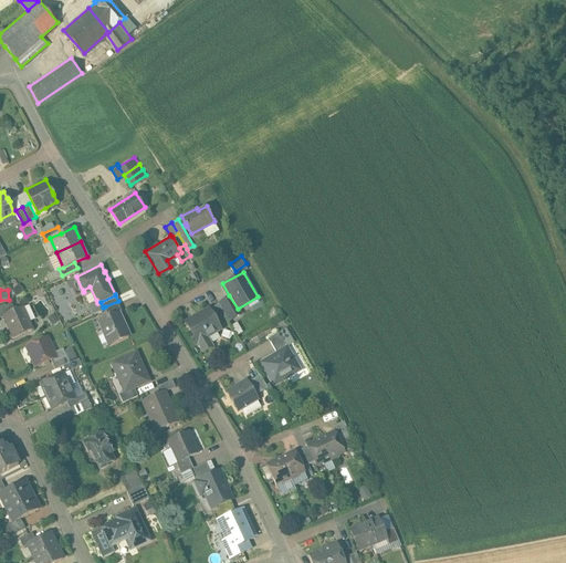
[(238,309),(229,295),(220,301),(230,318),(240,312),(238,309)]
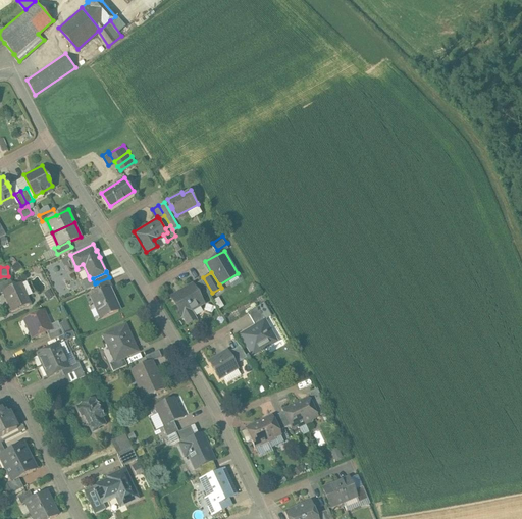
[(89,276),(80,279),(84,289),(95,283),(93,278),(90,279),(89,276)]
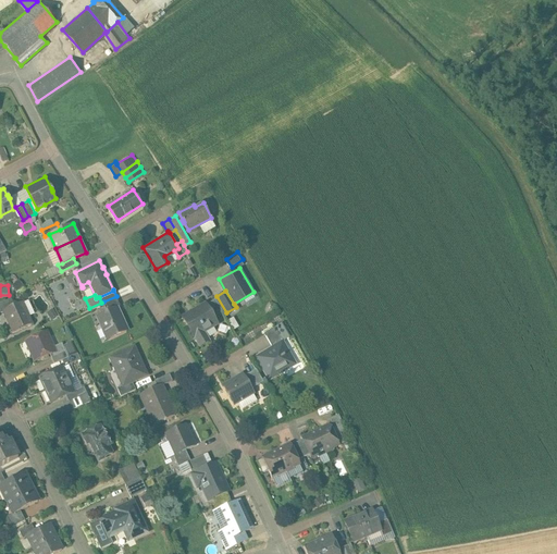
[(11,296),(0,300),(0,310),(3,309),(14,304),(11,296)]
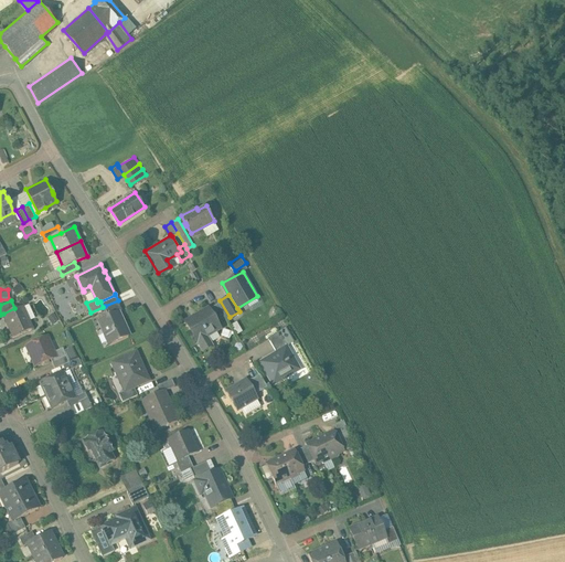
[(118,300),(105,306),(108,314),(117,309),(117,310),(121,308),(118,300)]
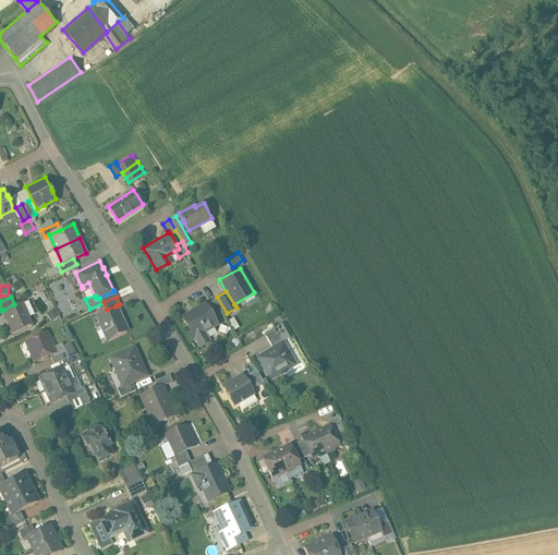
[(215,298),(206,303),(213,315),(222,310),(215,298)]
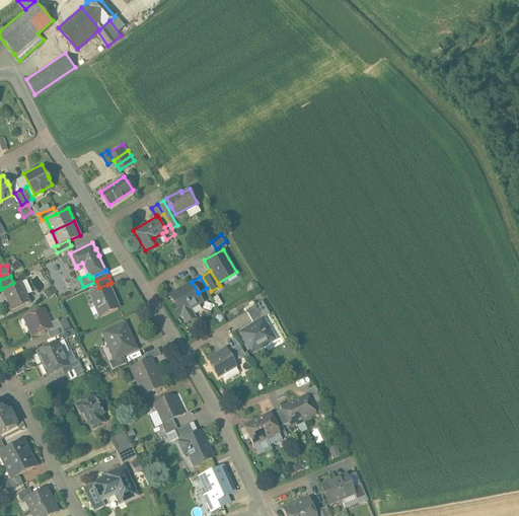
[(13,283),(3,288),(12,307),(29,299),(20,280),(13,283)]
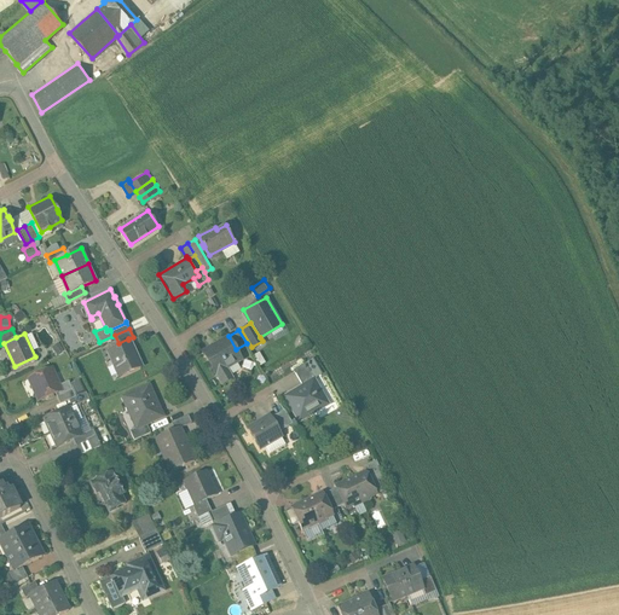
[(227,335),(202,349),(223,383),(232,377),(226,366),(241,358),(236,349),(229,336),(227,335)]
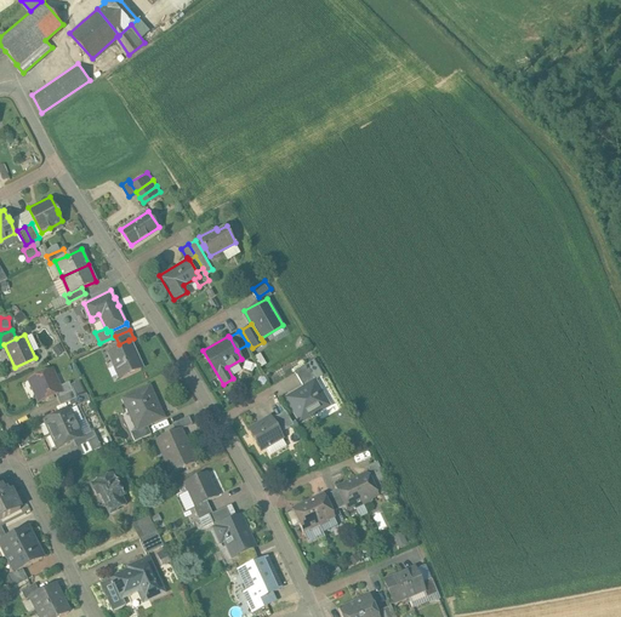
[(119,344),(109,349),(121,376),(141,367),(129,341),(129,340),(119,344)]
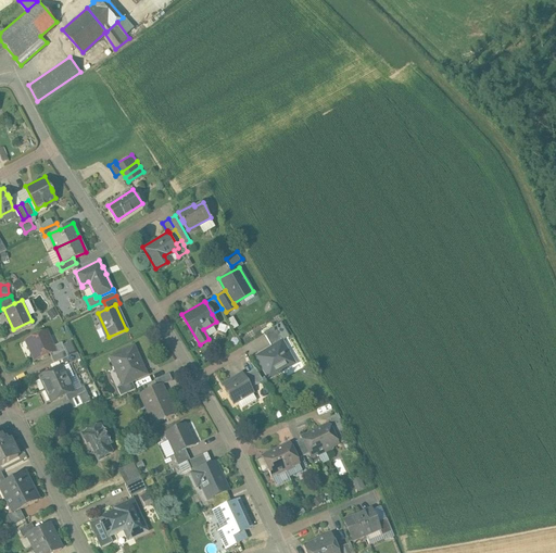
[(289,334),(281,319),(276,323),(283,337),(289,334)]
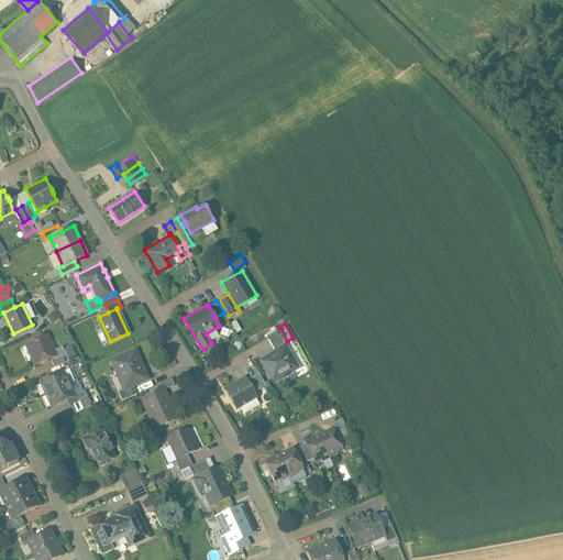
[(279,327),(267,335),(275,348),(285,342),(287,341),(279,327)]
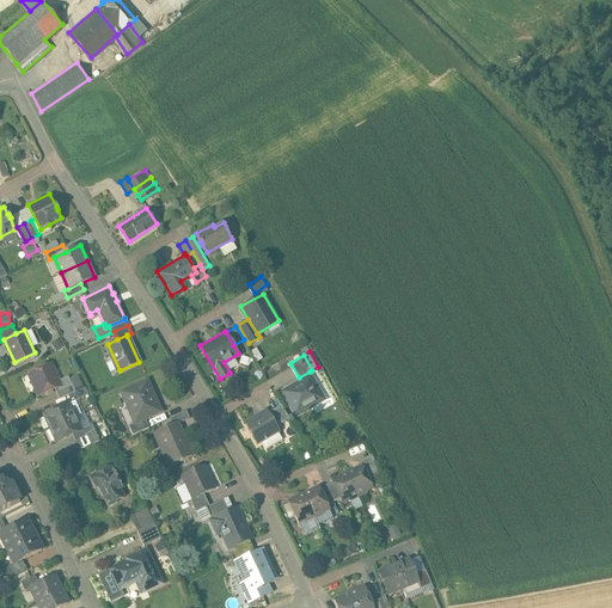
[(49,362),(29,372),(40,393),(55,387),(60,385),(57,379),(49,362)]
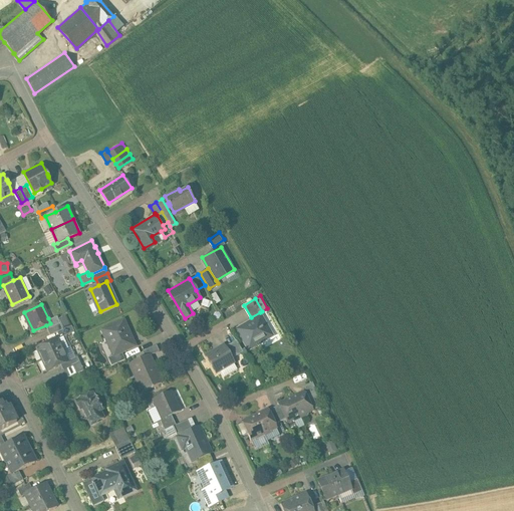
[(251,317),(236,327),(248,347),(272,333),(260,312),(251,317)]
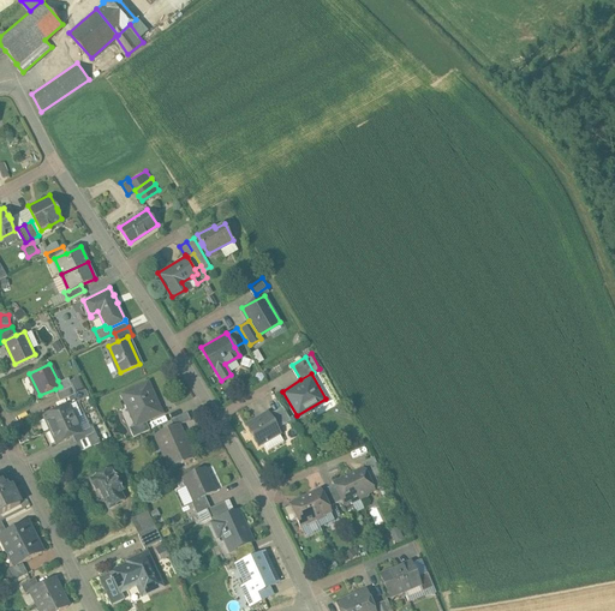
[(67,376),(58,381),(60,387),(55,389),(60,399),(69,395),(75,391),(67,376)]
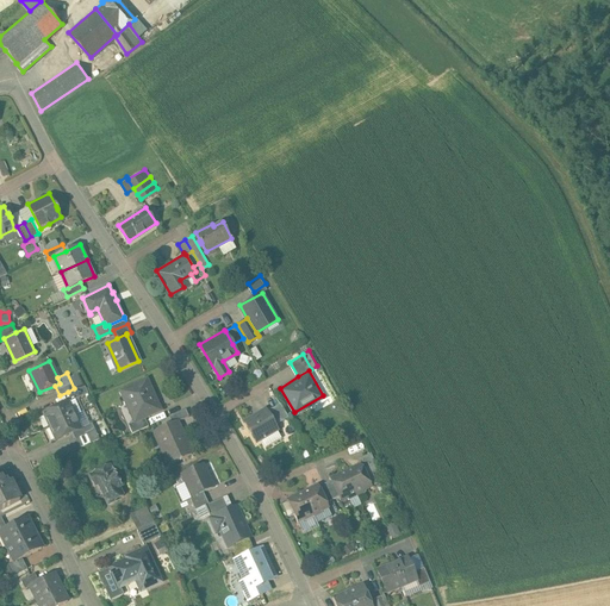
[(147,376),(120,389),(135,419),(138,418),(145,416),(161,407),(147,376)]
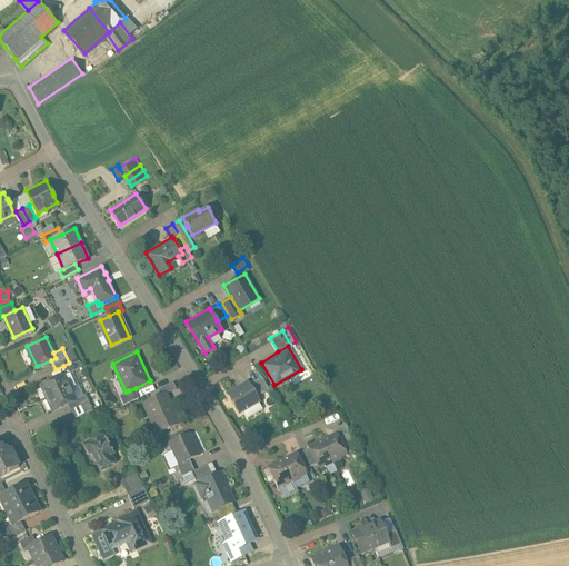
[(69,363),(63,366),(66,373),(82,365),(79,358),(69,363)]
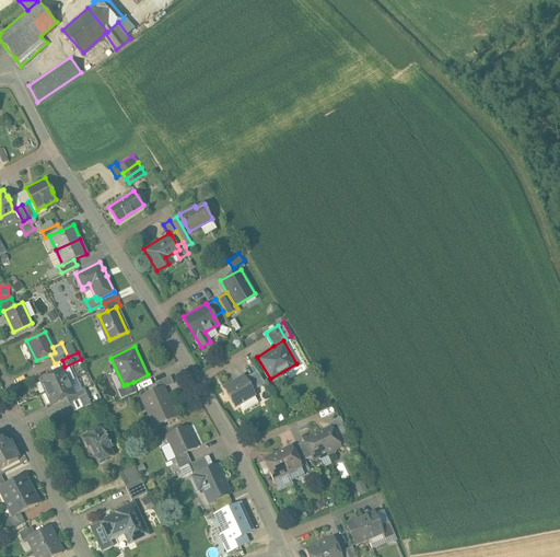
[(62,367),(39,378),(45,390),(68,380),(62,367)]
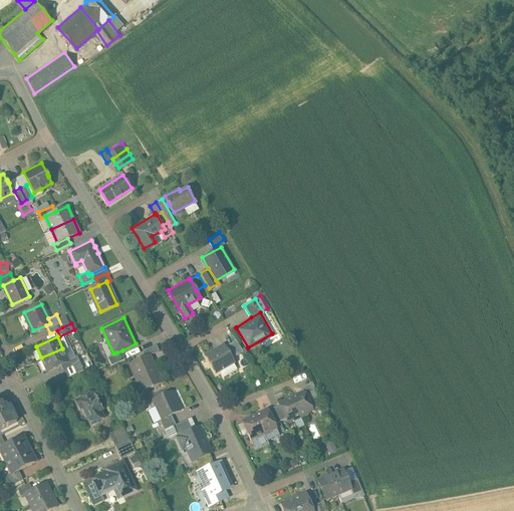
[(243,350),(236,338),(230,341),(233,346),(237,353),(243,350)]
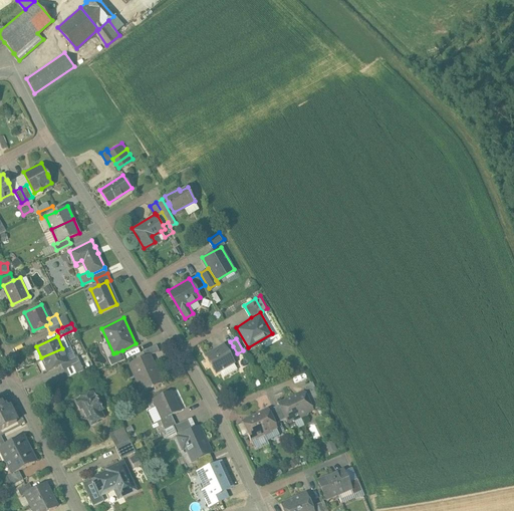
[(157,343),(144,349),(146,355),(150,353),(160,349),(157,343)]
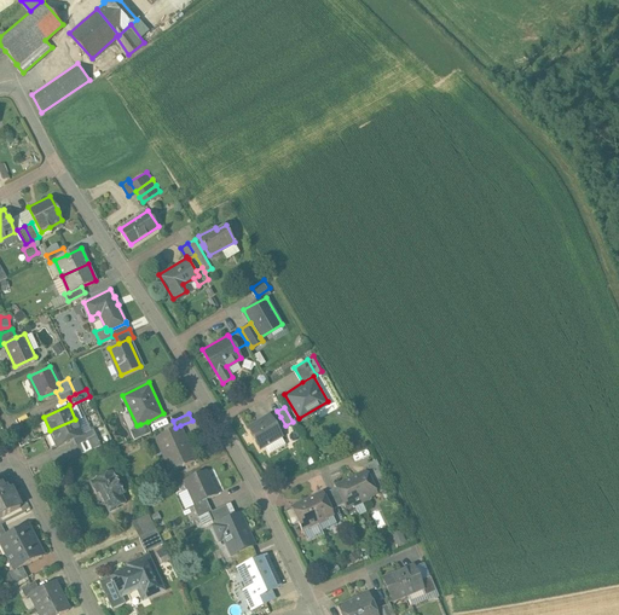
[(270,413),(248,425),(260,447),(282,435),(278,429),(273,421),(270,413)]
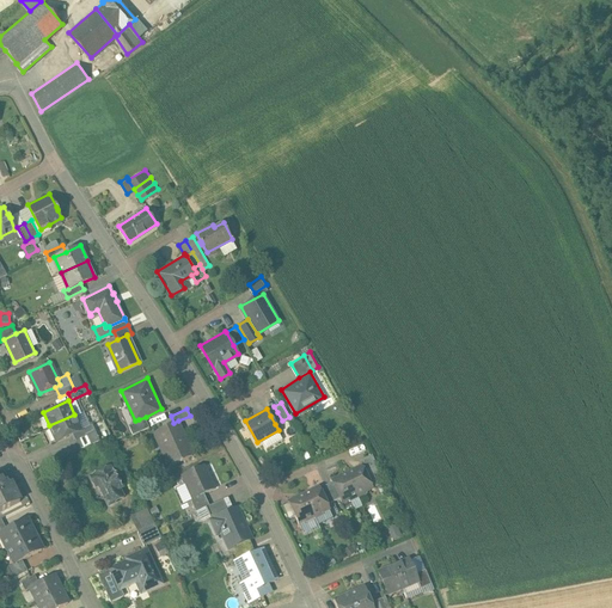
[(277,412),(270,416),(275,424),(282,421),(277,412)]
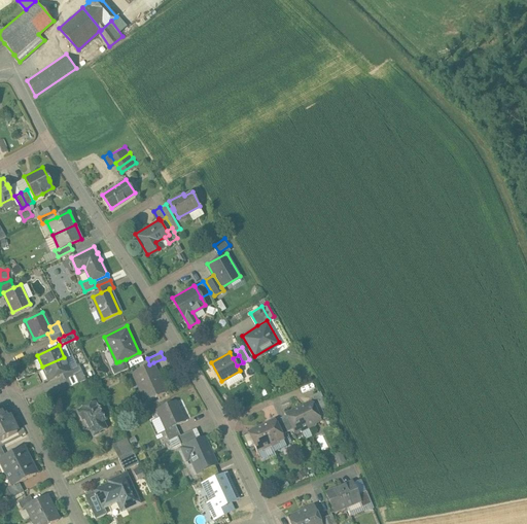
[(64,357),(42,367),(48,379),(63,372),(70,369),(69,369),(64,357)]
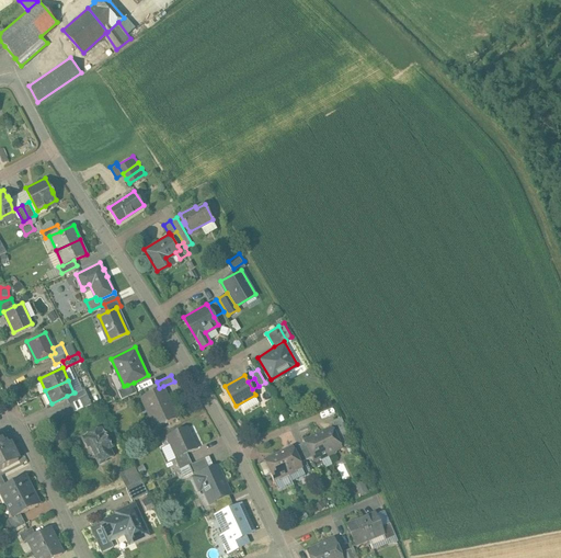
[(134,383),(127,385),(124,386),(118,389),(122,397),(137,390),(134,383)]
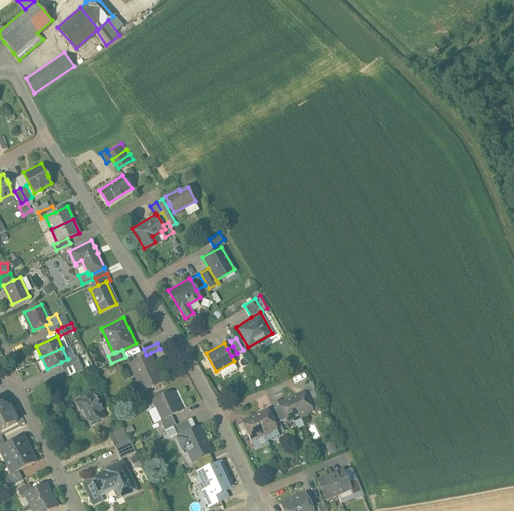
[(146,355),(130,362),(142,390),(162,380),(150,353),(146,355)]
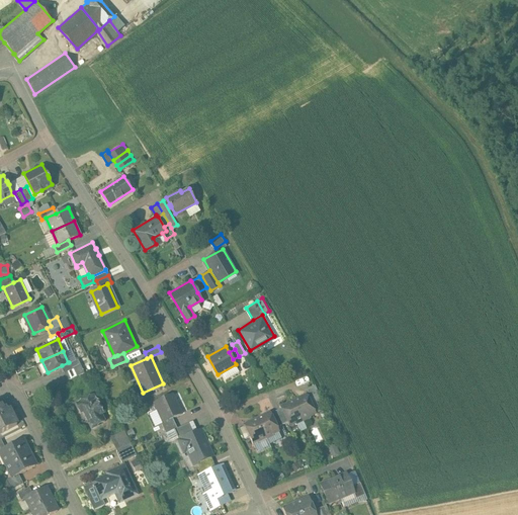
[(78,357),(68,362),(69,362),(62,365),(64,371),(81,363),(78,357)]
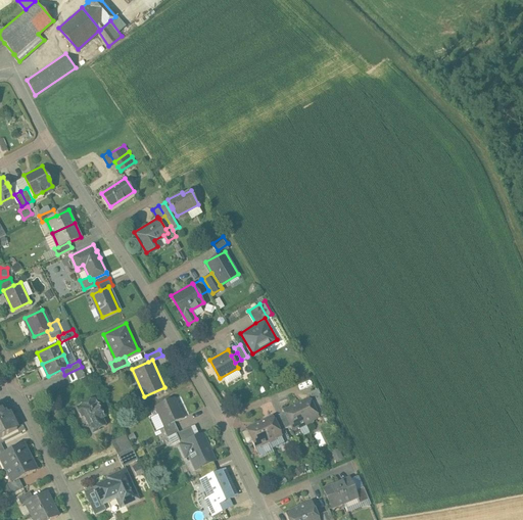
[(64,375),(67,382),(85,374),(82,367),(64,375)]
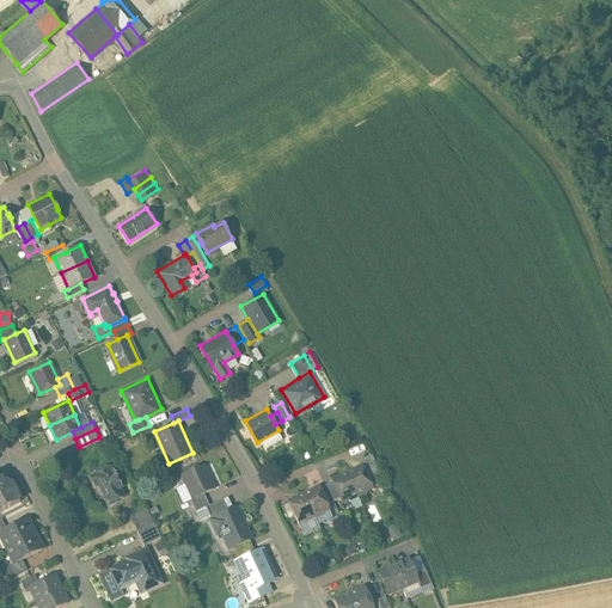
[(372,452),(359,459),(361,465),(361,464),(367,476),(379,468),(372,452)]
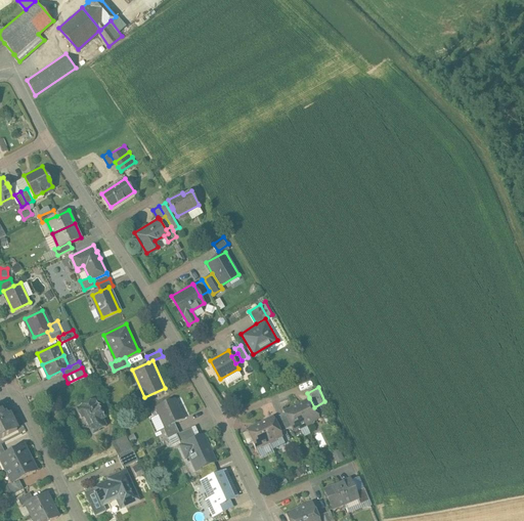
[(94,397),(76,407),(81,417),(85,415),(88,421),(87,422),(91,430),(97,426),(98,428),(105,425),(101,417),(103,416),(100,410),(101,410),(94,397)]
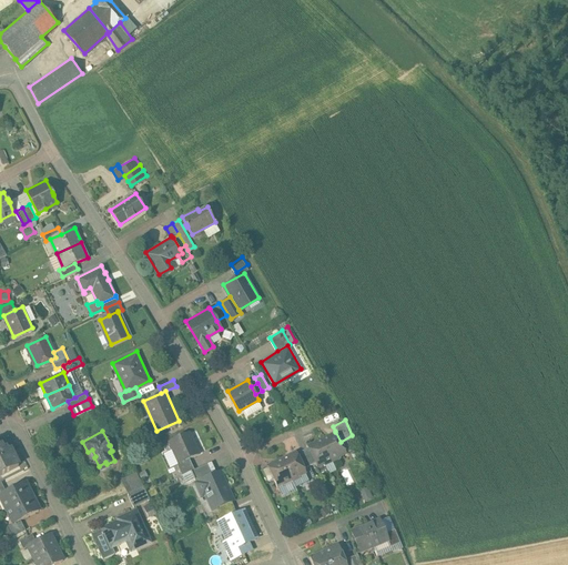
[(190,431),(169,440),(179,461),(180,461),(190,456),(200,452),(190,431)]
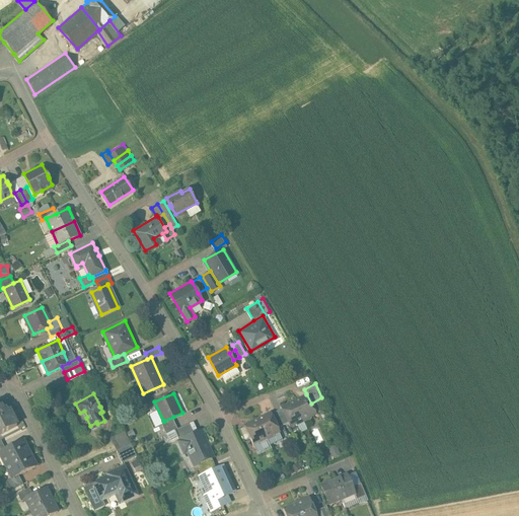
[(306,394),(294,399),(303,420),(309,417),(310,415),(315,412),(311,403),(306,393),(306,394)]
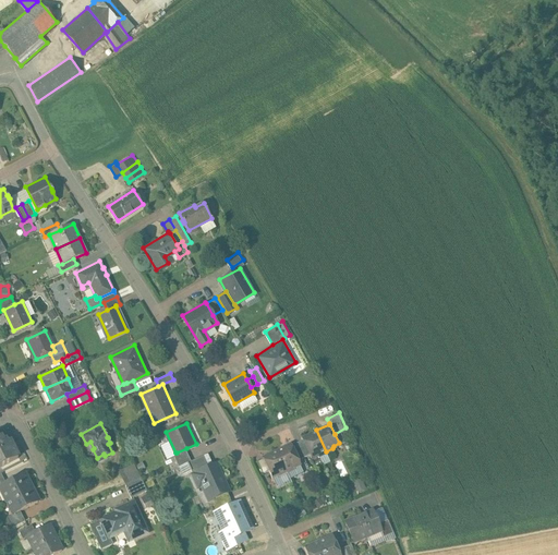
[(316,430),(302,436),(302,437),(310,453),(312,457),(317,454),(319,455),(326,451),(316,430)]
